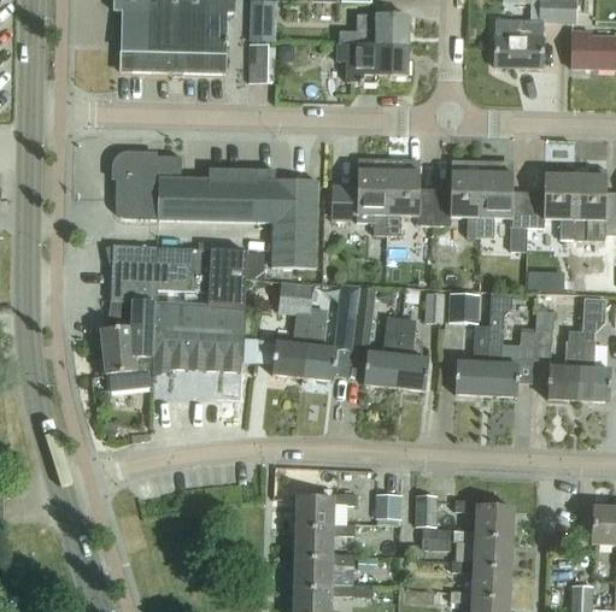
[(224,74),(227,11),(236,12),(236,0),(113,0),(113,7),(123,7),(121,71),(172,72),(224,74)]
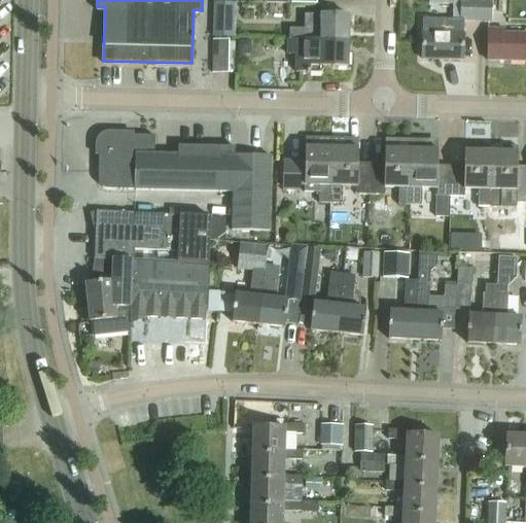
[(478,18),(478,0),(462,0),(462,18),(445,16),(445,30),(423,29),(423,56),(464,57),(465,18),(478,18)]
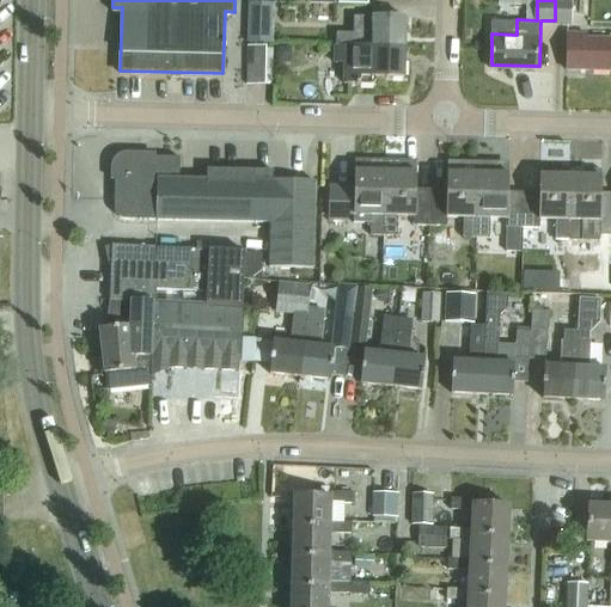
[(555,0),(555,20),(573,22),(573,0),(555,0)]
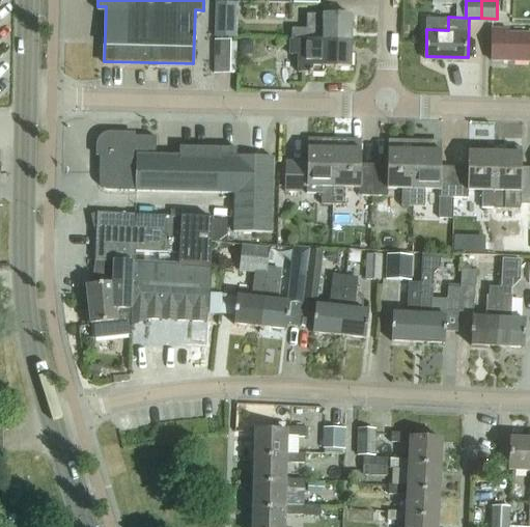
[(235,2),(217,2),(217,35),(234,36),(235,2)]
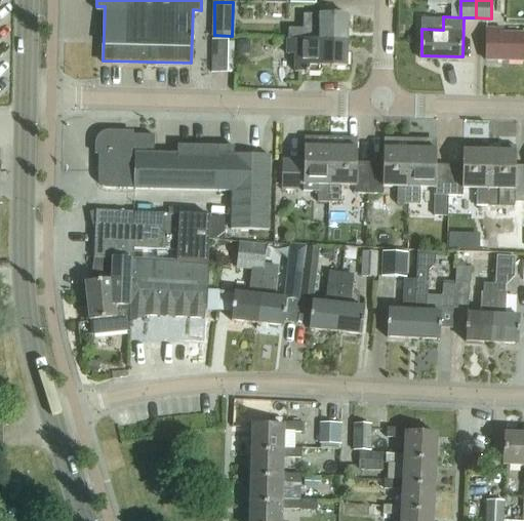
[(288,36),(348,38),(349,12),(321,11),(321,27),(289,26),(288,36)]
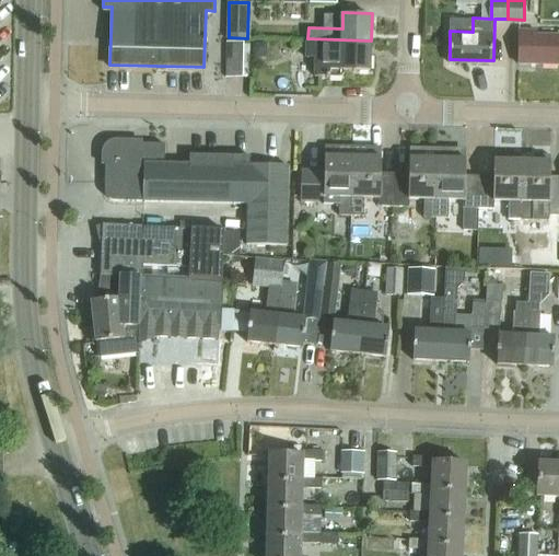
[(558,33),(538,33),(538,27),(520,27),(520,61),(558,62),(558,33)]
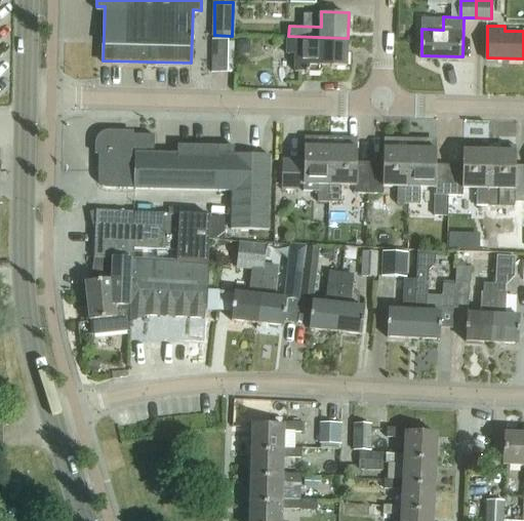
[(348,38),(288,36),(288,51),(296,52),(295,69),(321,70),(321,64),(348,65),(348,38)]
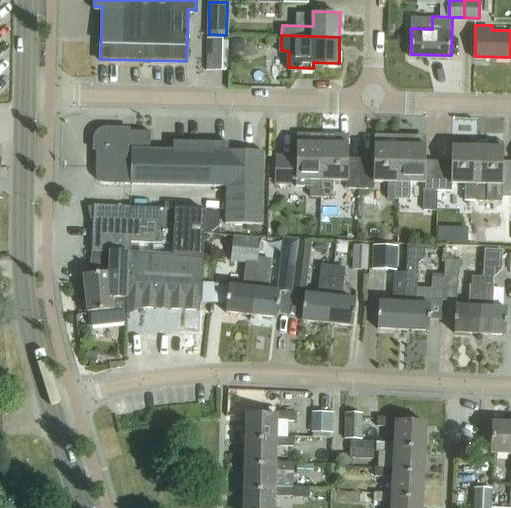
[(226,38),(209,37),(209,70),(226,70),(226,38)]
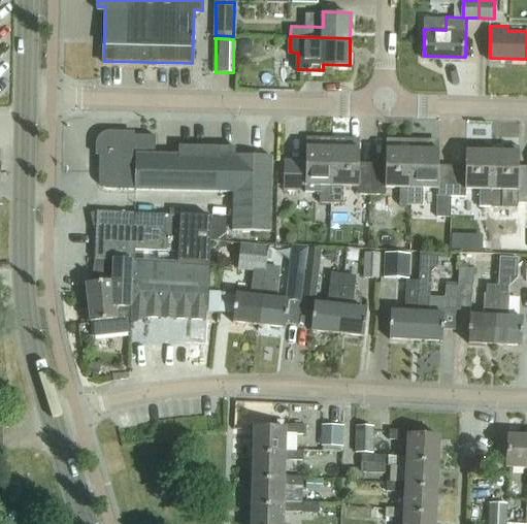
[(99,143),(98,179),(100,184),(104,186),(108,187),(233,190),(233,228),(270,228),(272,154),(234,153),(235,144),(177,142),(177,151),(154,151),(155,133),(110,131),(103,134),(102,136),(100,138),(99,143)]
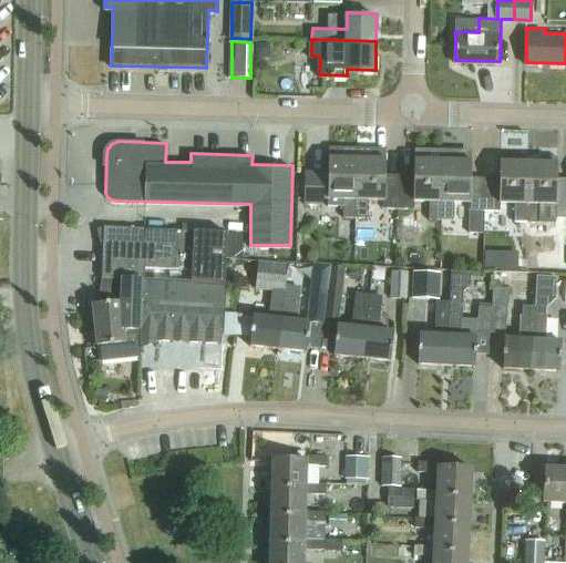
[(323,196),(328,196),(328,203),(345,204),(343,216),(356,216),(358,145),(340,144),(340,149),(329,149),(329,171),(305,170),(305,202),(323,202),(323,196)]
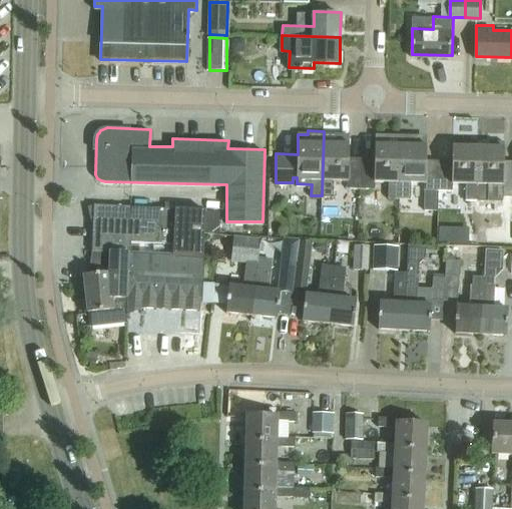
[(334,195),(335,178),(347,178),(347,187),(361,187),(361,156),(349,155),(350,135),(340,135),(340,131),(324,131),(322,195),(334,195)]
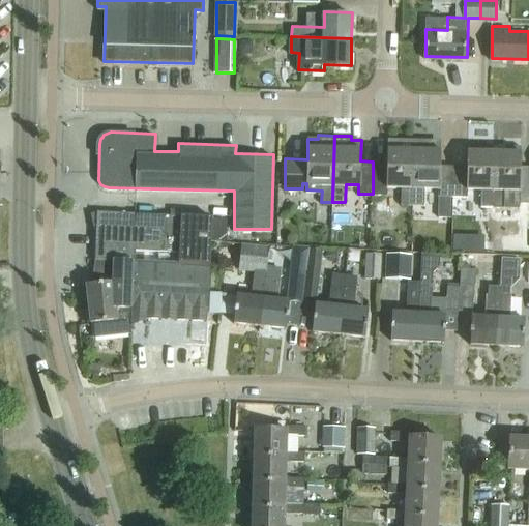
[(373,162),(373,194),(387,194),(387,185),(403,186),(402,203),(414,203),(415,137),(400,137),(400,142),(388,141),(387,162),(373,162)]
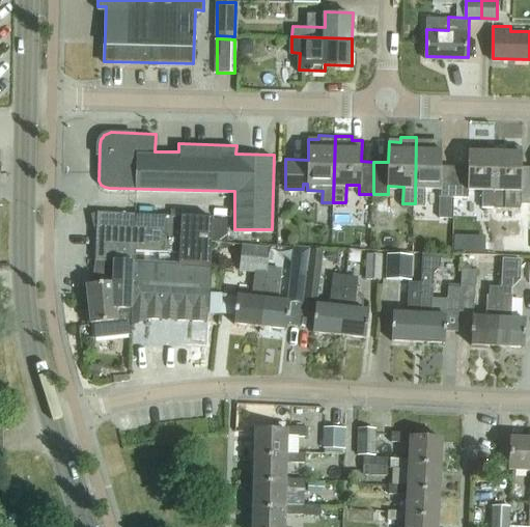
[(416,137),(415,203),(426,204),(426,187),(441,188),(440,195),(455,195),(456,164),(442,164),(443,142),(430,142),(431,137),(416,137)]
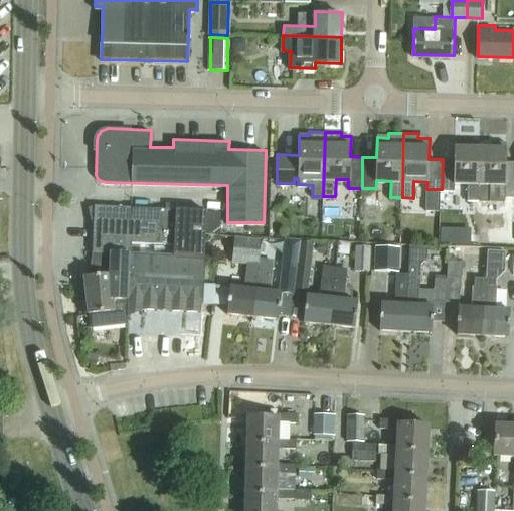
[(443,159),(442,189),(456,189),(456,182),(469,182),(469,199),(480,199),(482,145),(467,145),(467,139),(455,138),(455,159),(443,159)]
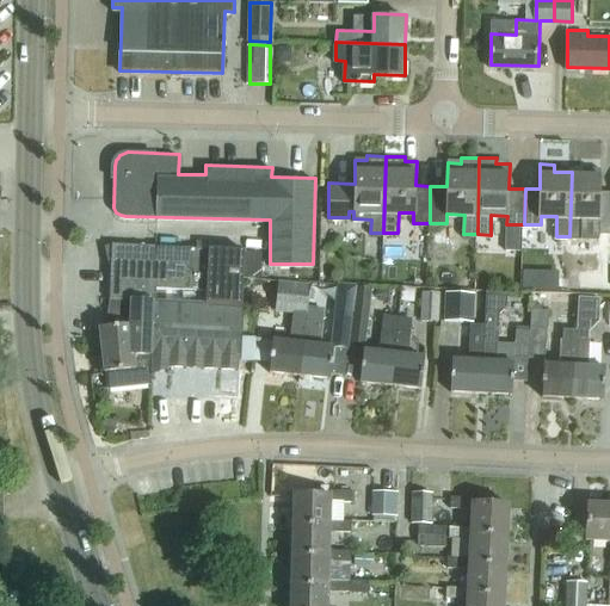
[(584,236),(584,217),(598,217),(598,233),(609,233),(609,189),(601,189),(601,166),(589,166),(589,172),(572,172),(570,236),(584,236)]
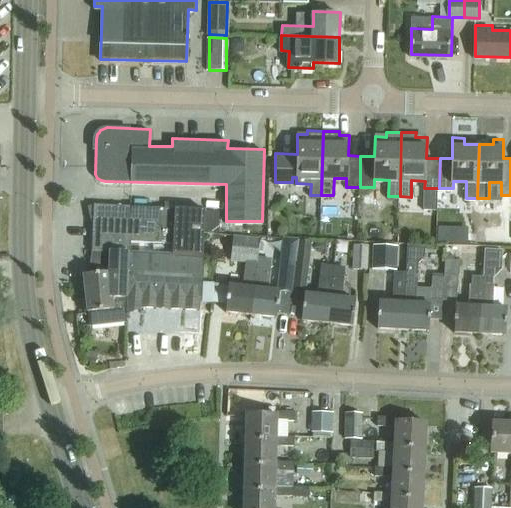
[(94,202),(91,249),(94,249),(129,250),(129,238),(150,239),(168,240),(170,240),(172,206),(94,202)]
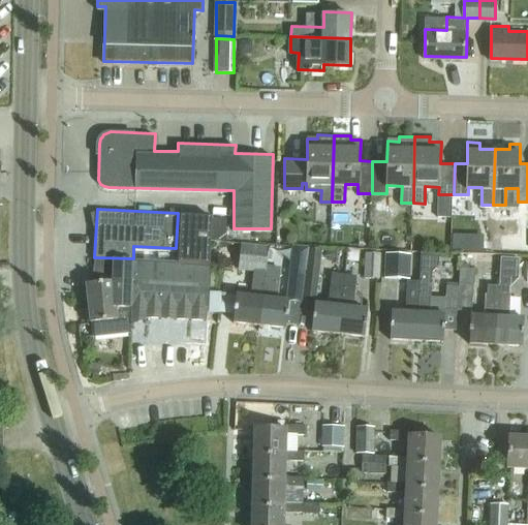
[(178,213),(176,248),(192,249),(210,250),(211,237),(212,215),(178,213)]
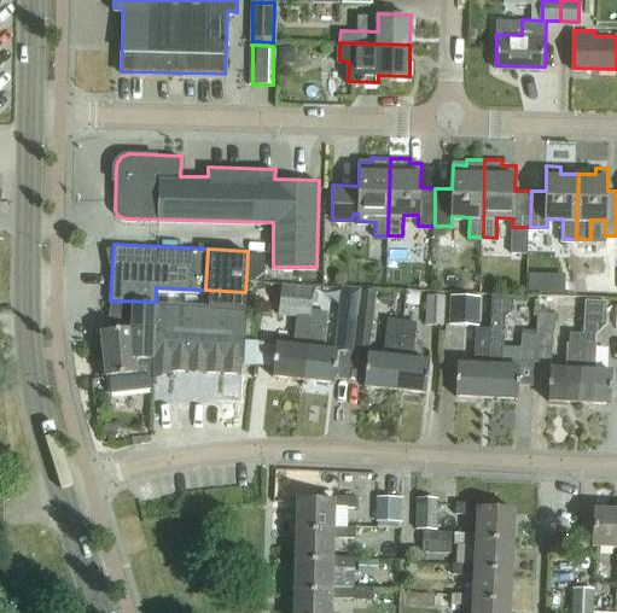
[(248,251),(246,276),(263,278),(265,252),(248,251)]
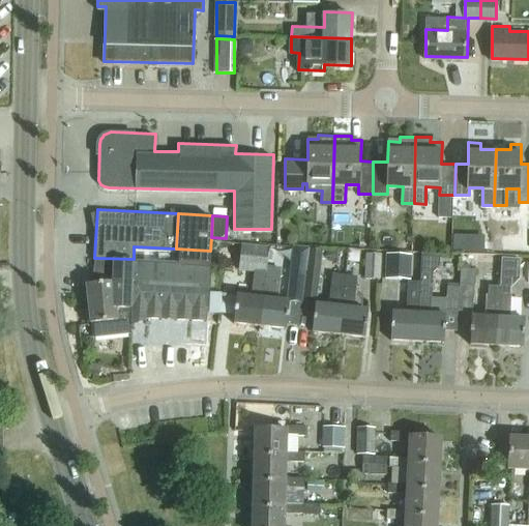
[(234,321),(260,323),(267,264),(266,264),(269,244),(242,242),(239,267),(255,269),(253,294),(237,293),(234,321)]
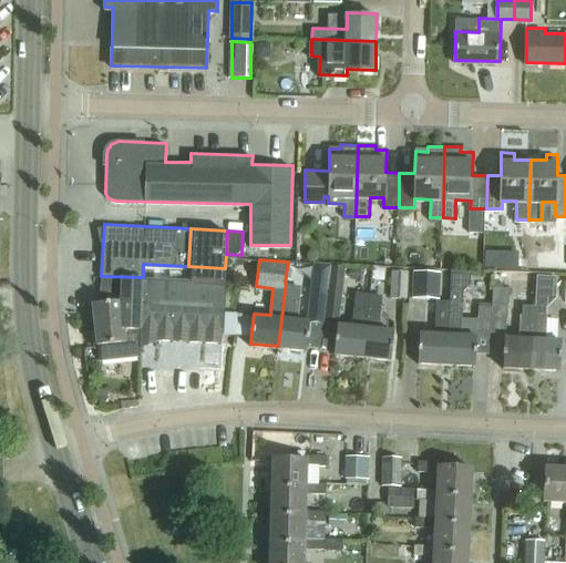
[(331,264),(326,316),(340,318),(346,265),(331,264)]
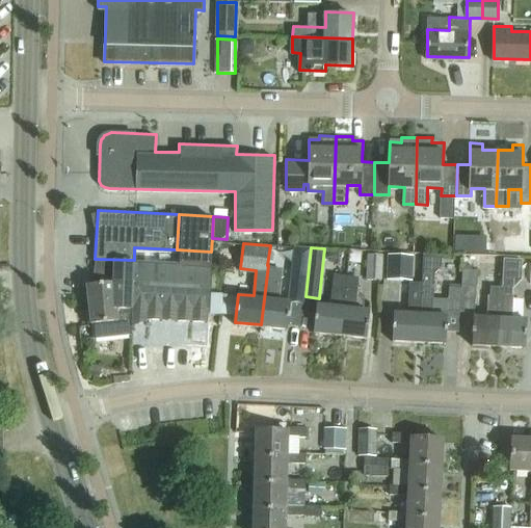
[(192,263),(189,319),(207,320),(208,312),(211,252),(193,251),(192,263)]
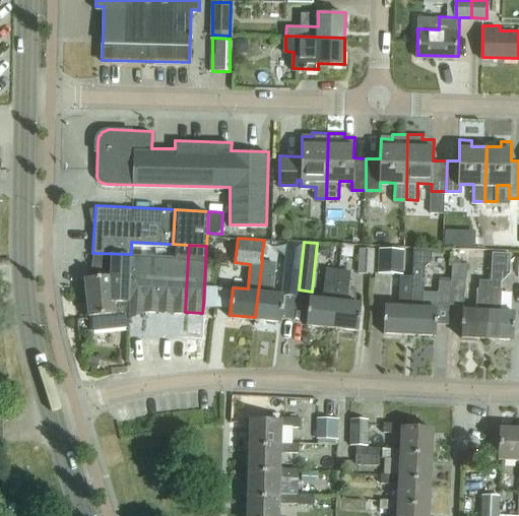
[(373,271),(374,247),(359,246),(358,270),(373,271)]
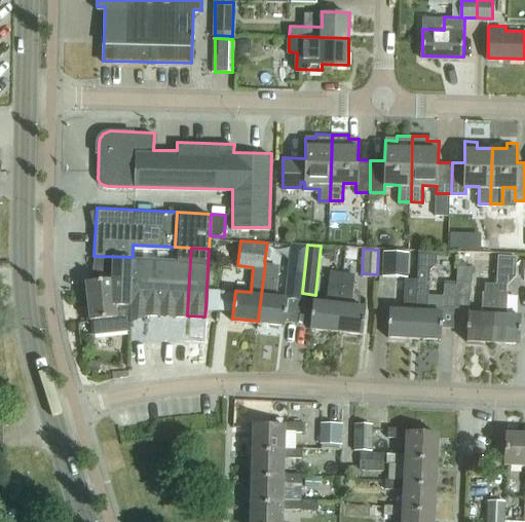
[(408,251),(383,250),(382,273),(407,275),(408,251)]
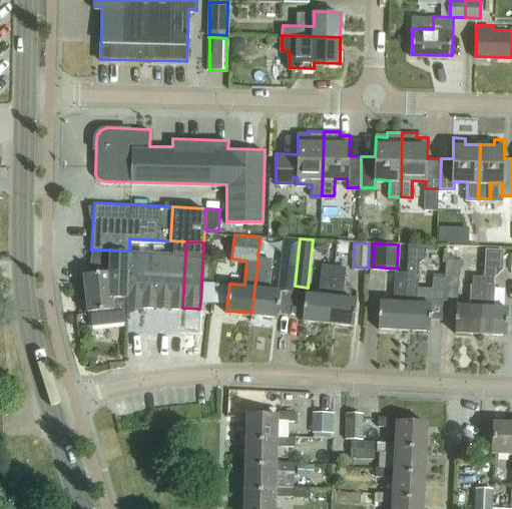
[(432,287),(418,286),(419,262),(426,256),(426,244),(409,243),(409,252),(408,272),(404,328),(430,330),(431,303),(431,298),(444,299),(446,271),(434,270),(432,287)]
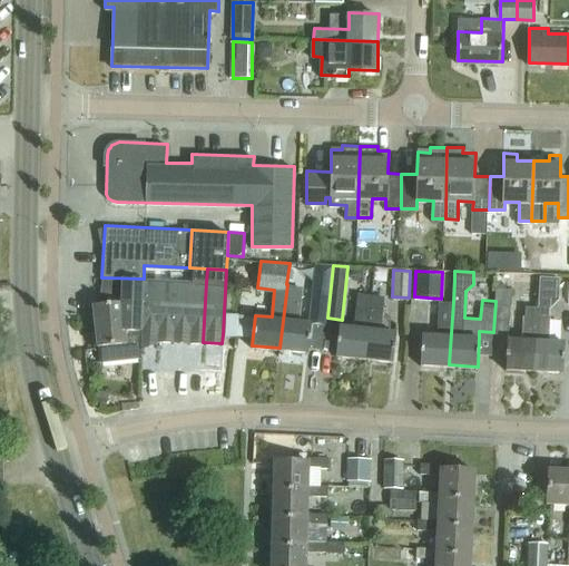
[(538,306),(537,306),(535,340),(533,370),(562,371),(563,341),(547,340),(549,306),(558,298),(559,276),(540,275),(538,306)]
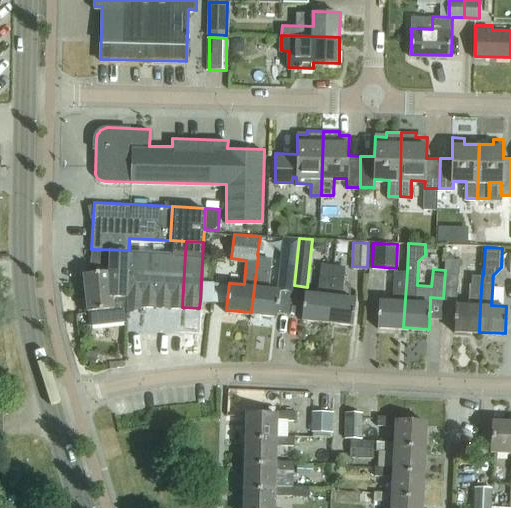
[(94,249),(94,271),(127,273),(129,250),(94,249)]
